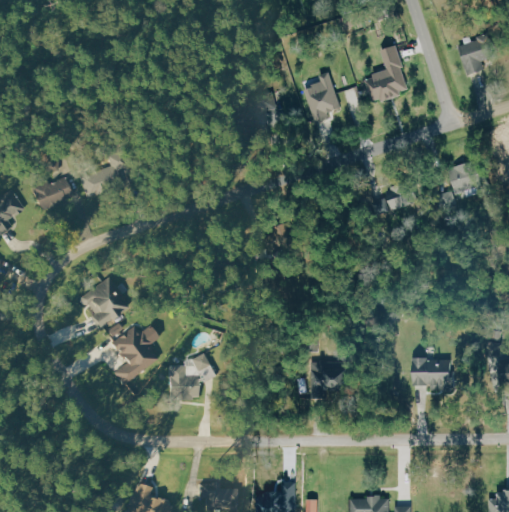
[(485,31),(494,56),(480,60),(483,68),(465,74),(456,45),(476,39),(475,35),(485,31)]
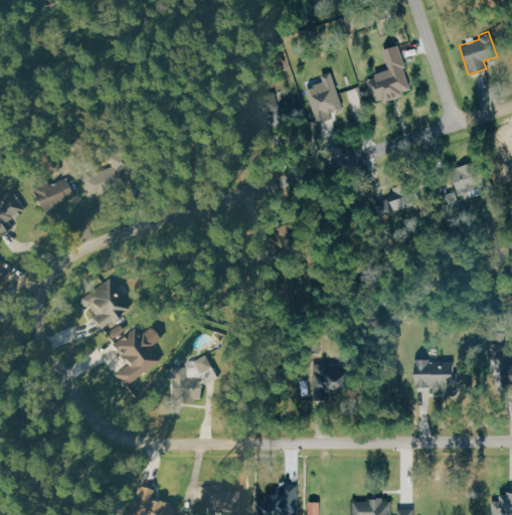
[(395,44),(407,90),(372,101),(364,80),(374,77),(373,73),(389,69),(382,48),(395,44)]
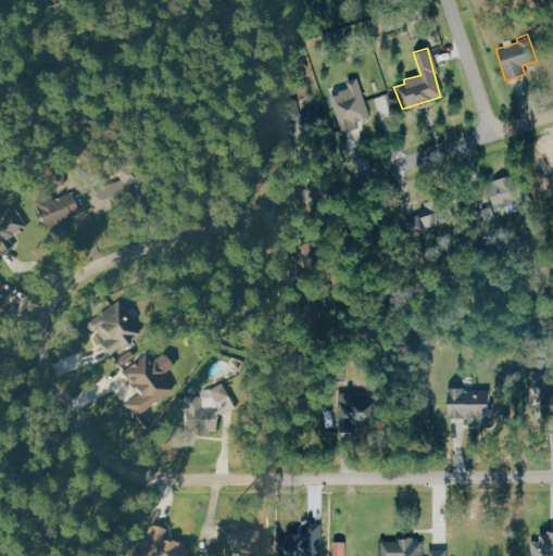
[(355,76),(368,115),(352,121),(355,127),(343,131),(330,96),(339,92),(338,89),(348,86),(346,79),(355,76)]
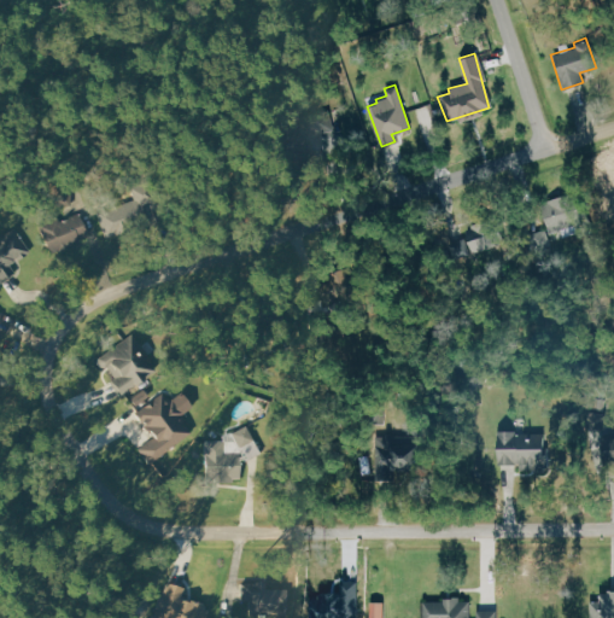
[(327,109),(332,129),(298,138),(293,117),(327,109)]
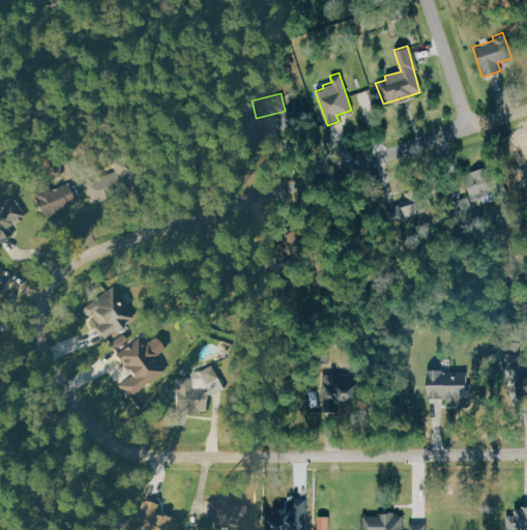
[(88,203),(81,182),(114,171),(110,160),(126,154),(133,172),(120,177),(124,189),(88,203)]
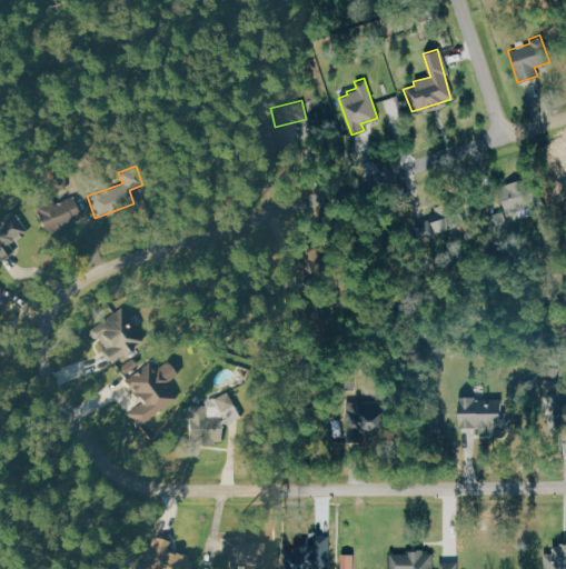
[(503,212),(527,208),(524,181),(498,186),(503,212)]
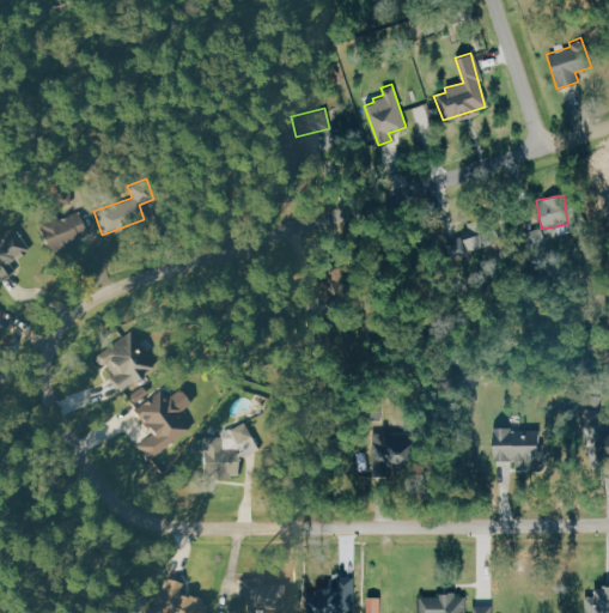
[(77,211),(85,232),(44,249),(35,224),(55,216),(56,219),(77,211)]
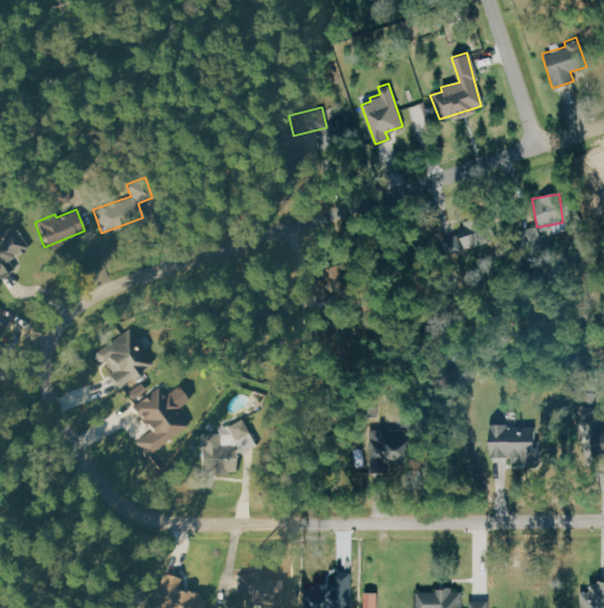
[(490,242),(487,216),(457,221),(462,247),(490,242)]
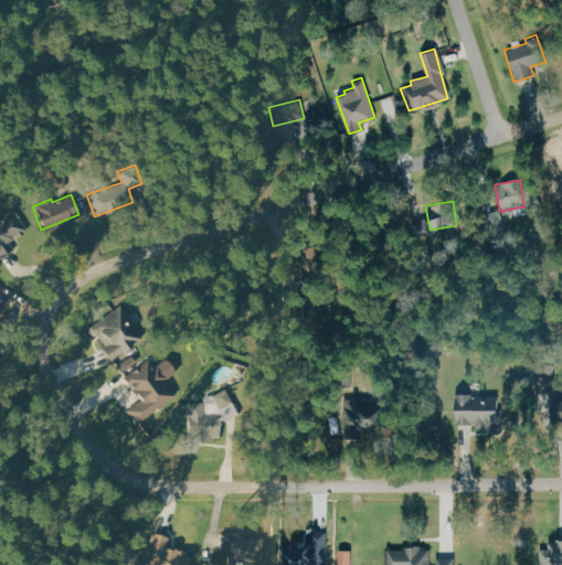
[(0,214),(12,208),(25,230),(7,242),(12,252),(0,260),(0,214)]
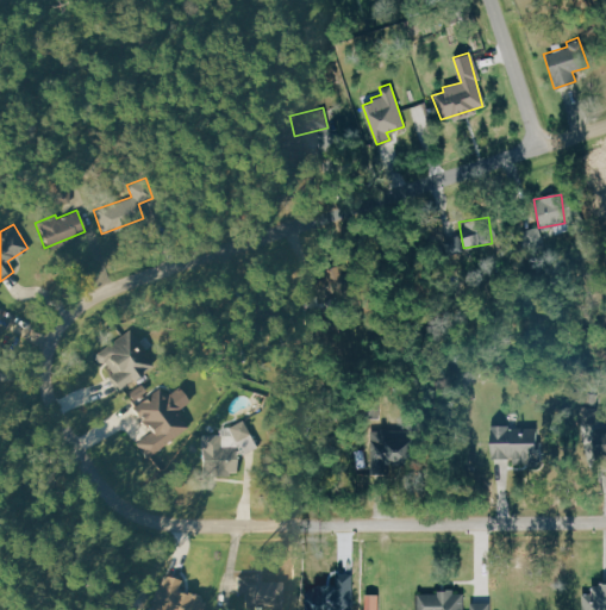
[(317,290),(322,302),(335,297),(339,309),(350,305),(341,280),(317,290)]
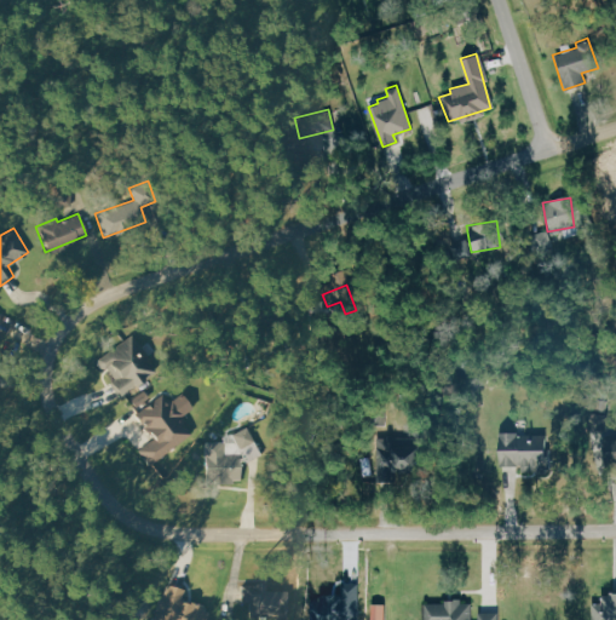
[(119,395),(155,377),(133,336),(93,356),(101,371),(104,368),(119,395)]
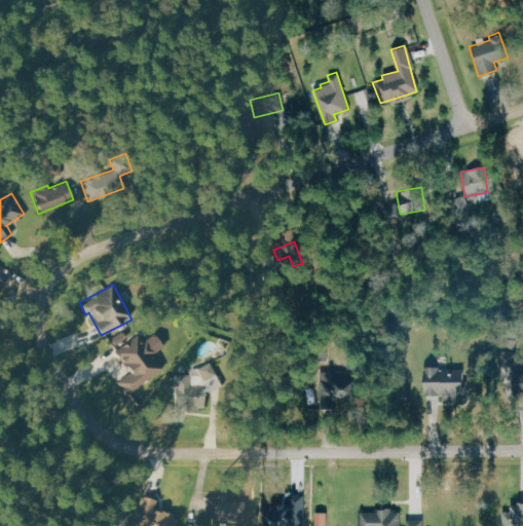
[(160,371),(149,357),(158,349),(148,337),(142,342),(136,335),(127,341),(120,333),(111,340),(117,348),(113,351),(129,373),(117,382),(128,396),(160,371)]
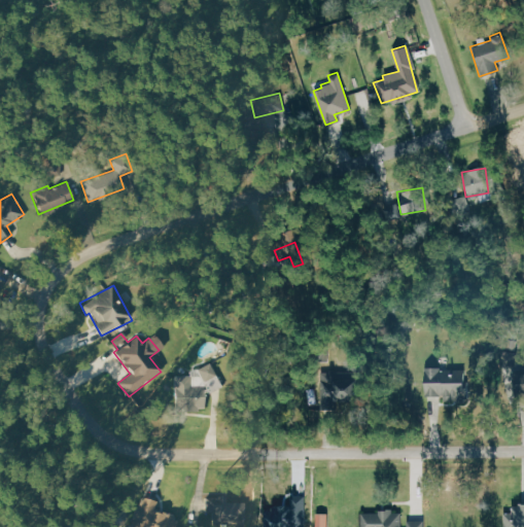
[(226,400),(213,363),(187,373),(189,378),(172,384),(180,408),(194,402),(197,411),(226,400)]
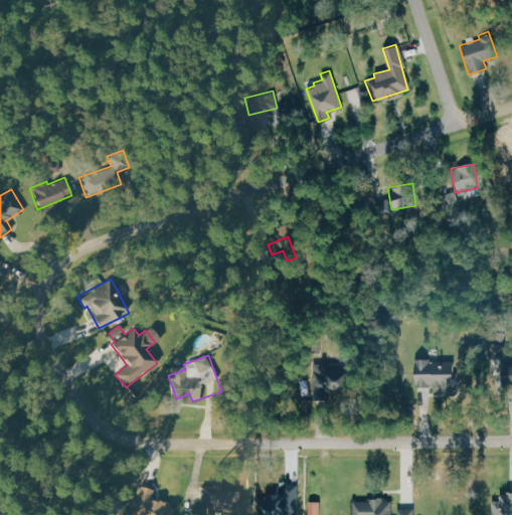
[(414,359),(414,388),(454,388),(453,373),(431,373),(430,359),(414,359)]
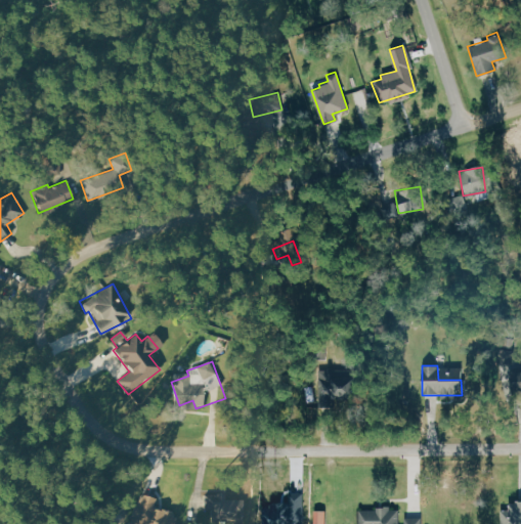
[(317,401),(354,401),(354,374),(340,374),(340,369),(317,369),(317,401)]
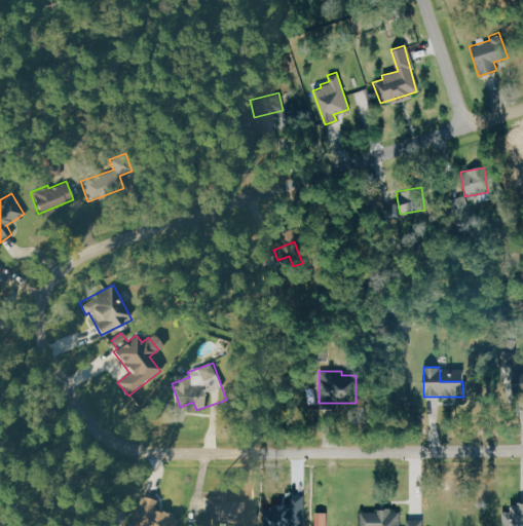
[(167,525),(170,513),(156,512),(158,500),(139,498),(136,525),(167,525)]
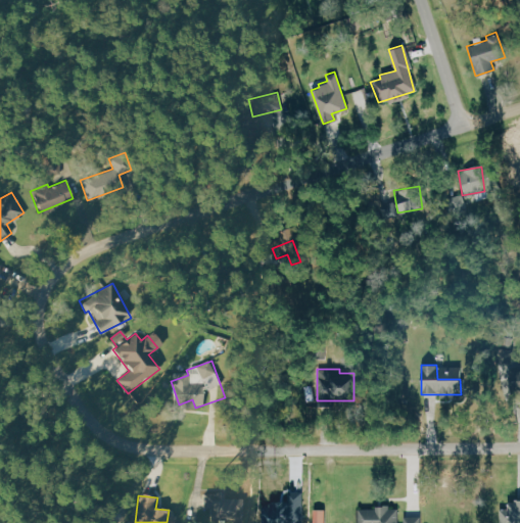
[(498,508),(498,522),(519,522),(519,500),(514,500),(514,505),(507,505),(507,508),(498,508)]
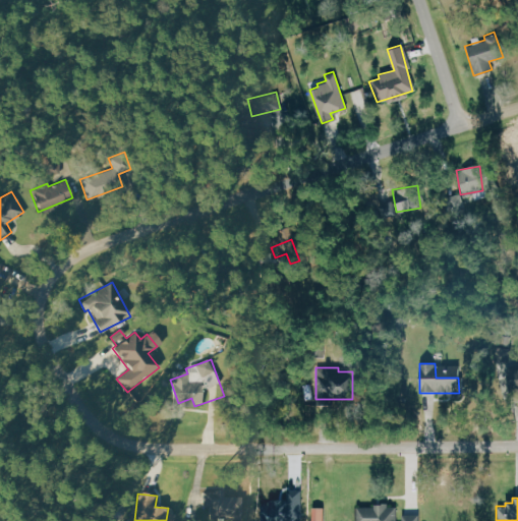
[(354,509),(354,520),(394,520),(394,507),(354,509)]
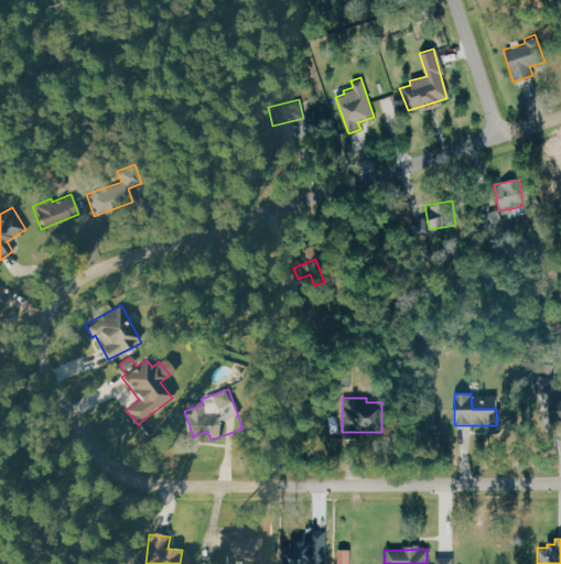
[(349,563),(351,551),(337,550),(337,563),(349,563)]
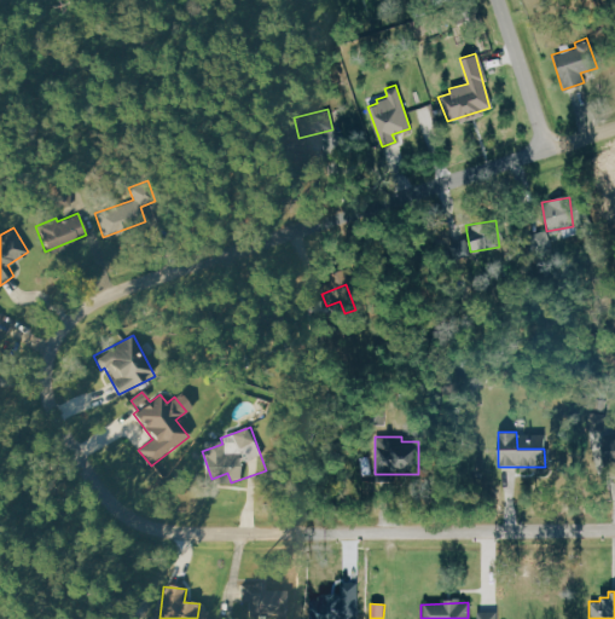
[(493,608),(493,618),(475,618),(475,608),(493,608)]
